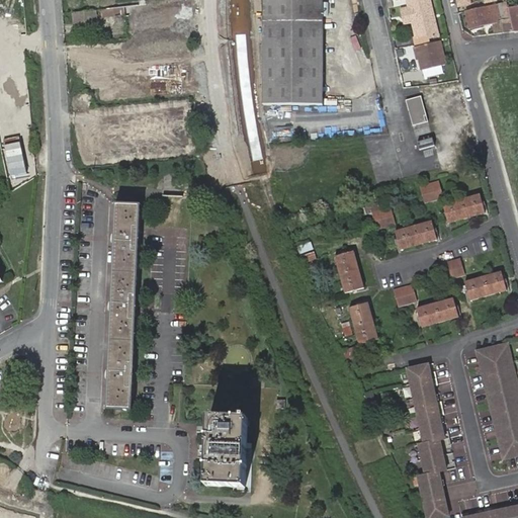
[(139,5),(146,5),(145,0),(101,0),(102,17),(140,16),(139,5)]
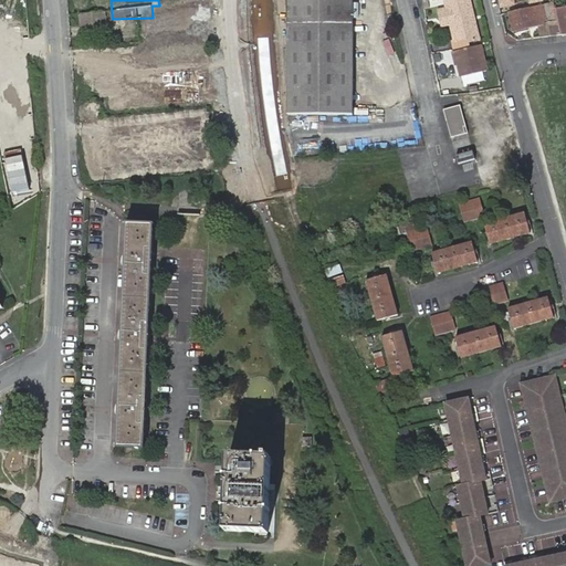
[(354,0),(289,0),(290,117),(355,117),(354,0)]
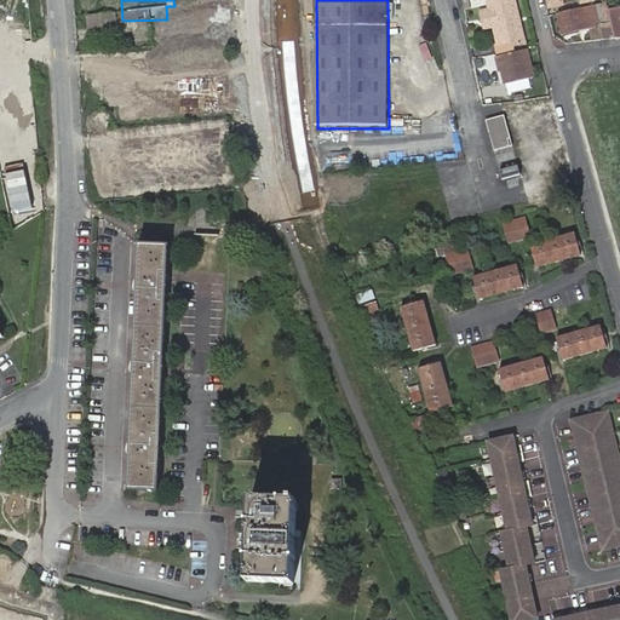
[(515,0),(489,0),(491,4),(492,6),(494,21),(520,16),(515,0)]
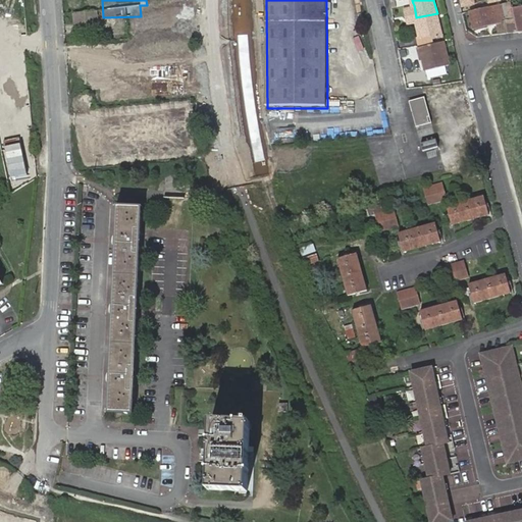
[(510,1),(471,10),(475,28),(497,22),(514,18),(510,1)]
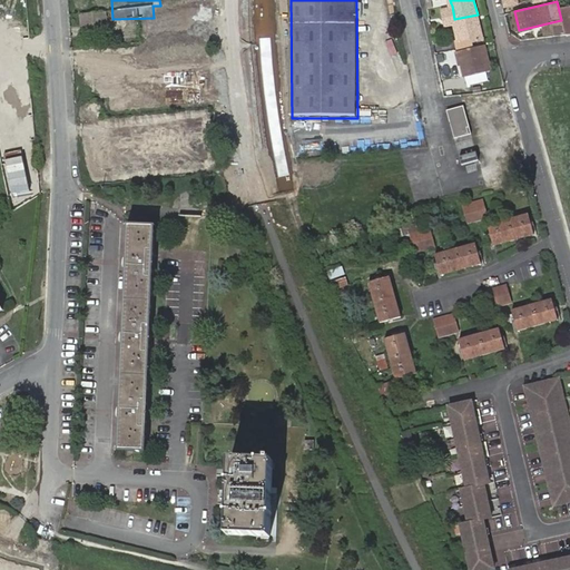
[(452,6),(443,8),(445,20),(454,19),(452,6)]
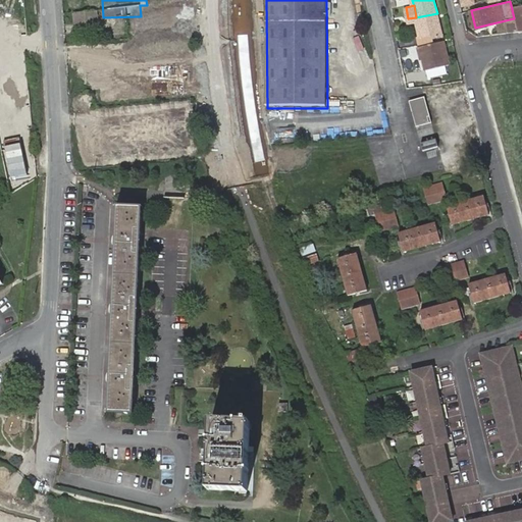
[(169,7),(141,8),(141,32),(169,32),(169,7)]
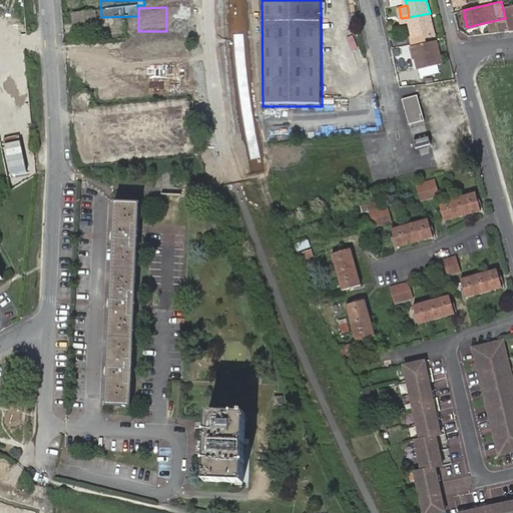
[(70,10),(70,24),(95,24),(95,11),(70,10)]
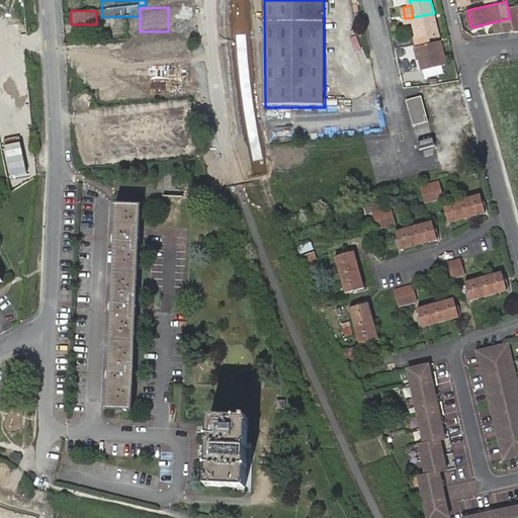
[(413,17),(414,22),(418,38),(415,38),(416,45),(431,41),(430,37),(439,36),(434,13),(413,17)]
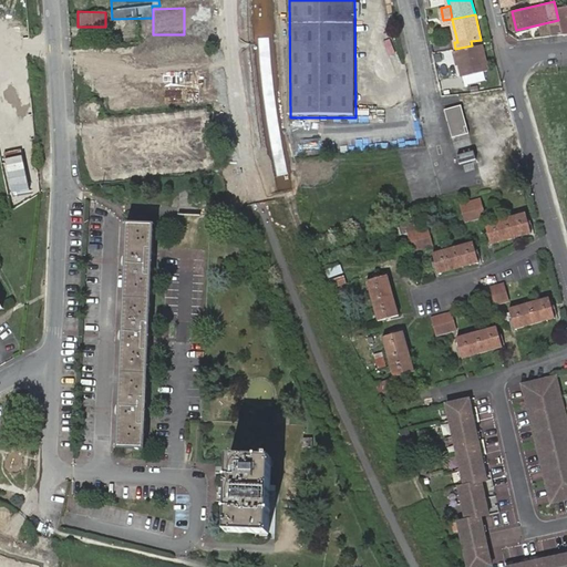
[(558,20),(539,24),(543,37),(562,34),(558,20)]
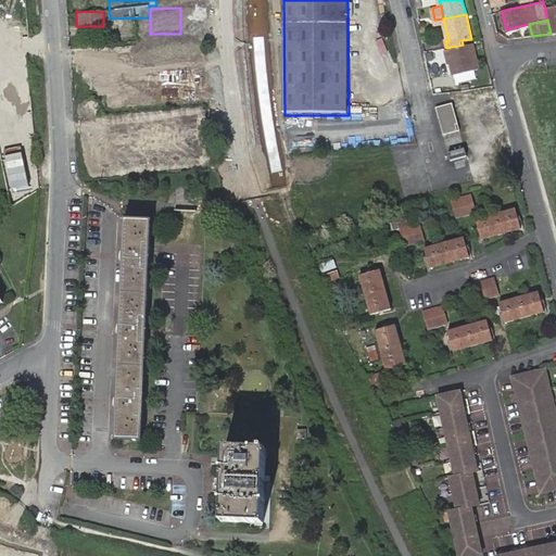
[(182,35),(149,39),(152,64),(186,60),(182,35)]
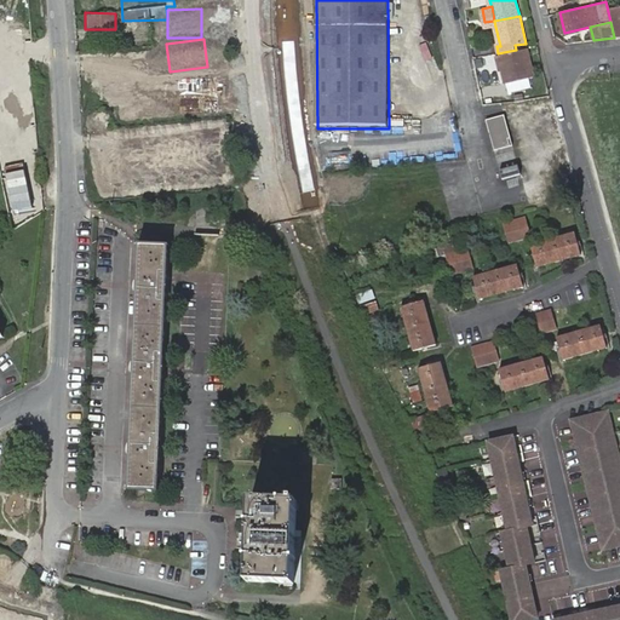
[(528,49),(499,56),(504,72),(507,70),(510,84),(511,84),(514,91),(532,87),(529,79),(537,78),(528,49)]
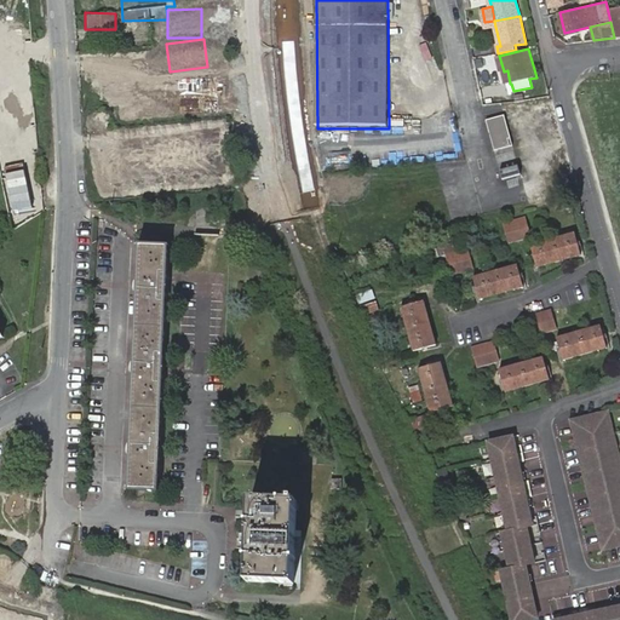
[(514,147),(506,115),(487,120),(494,150),(514,147)]
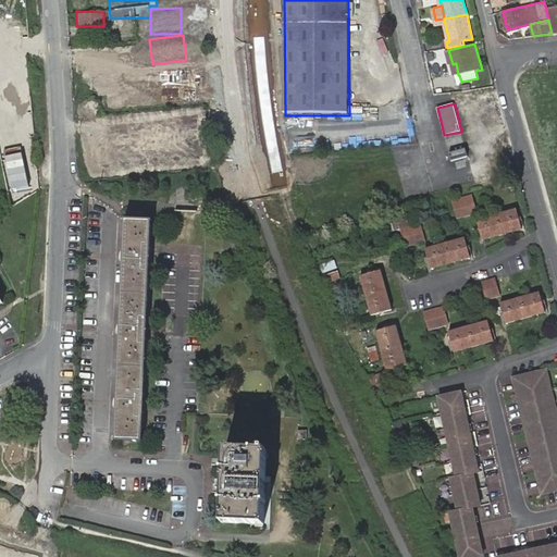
[(95,164),(200,155),(198,123),(91,132),(95,164)]
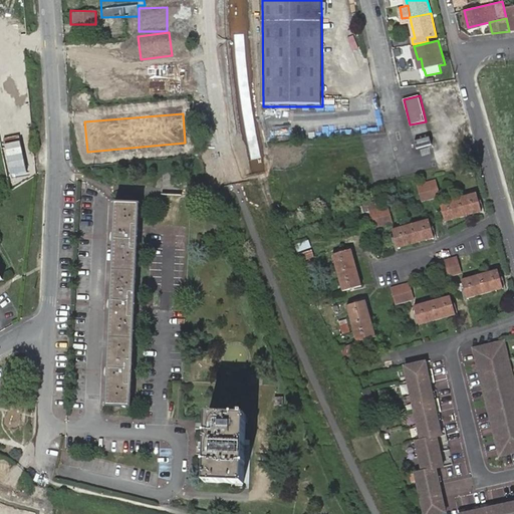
[(416,142),(418,149),(433,146),(431,138),(416,142)]
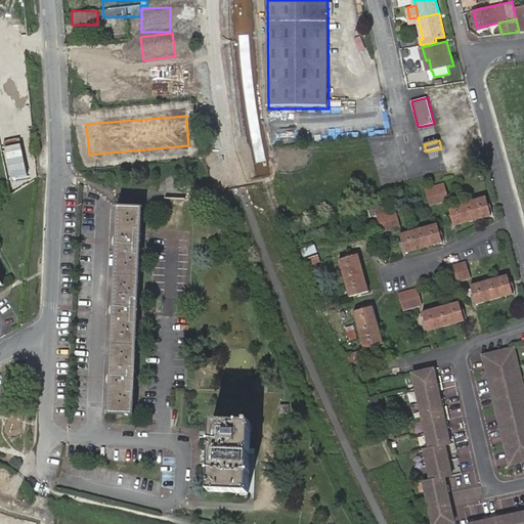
[(20,148),(2,153),(10,192),(24,189),(28,186),(20,148)]
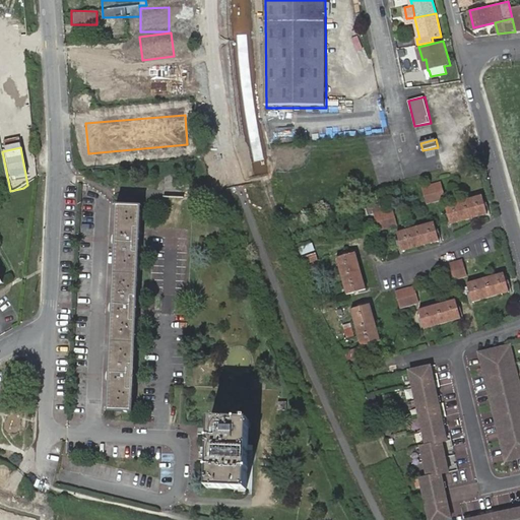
[(442,182),(424,186),(427,201),(445,197),(442,182)]
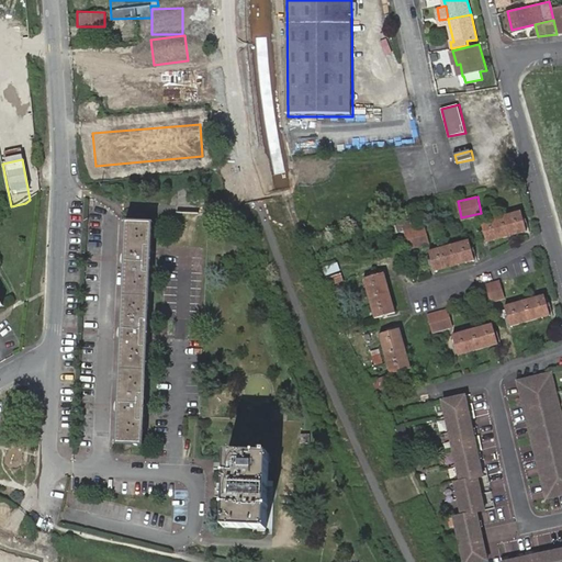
[(523,210),(482,220),(487,239),(528,229),(523,210)]
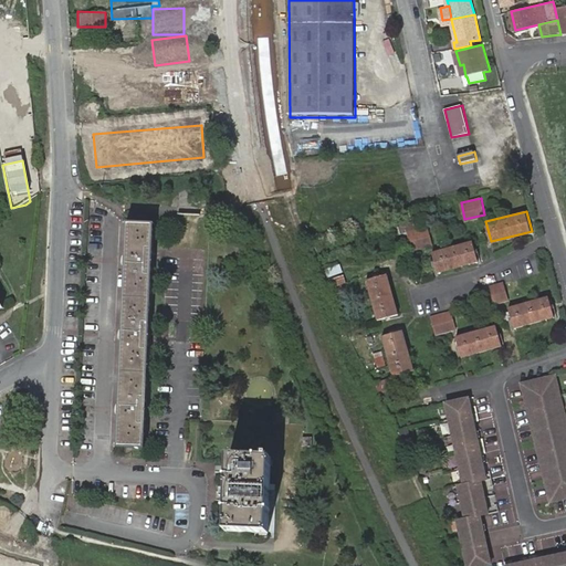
[(399,232),(408,230),(412,249),(432,243),(427,226),(416,228),(413,220),(397,224),(399,232)]
